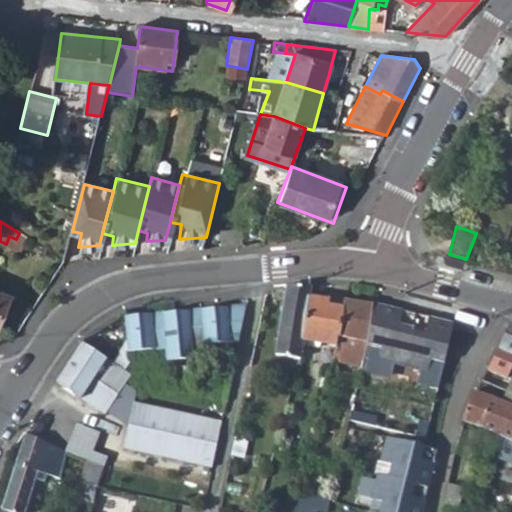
[(285,287),(275,356),(281,357),(299,360),(302,340),(310,298),(312,287),(288,285),(285,287)]
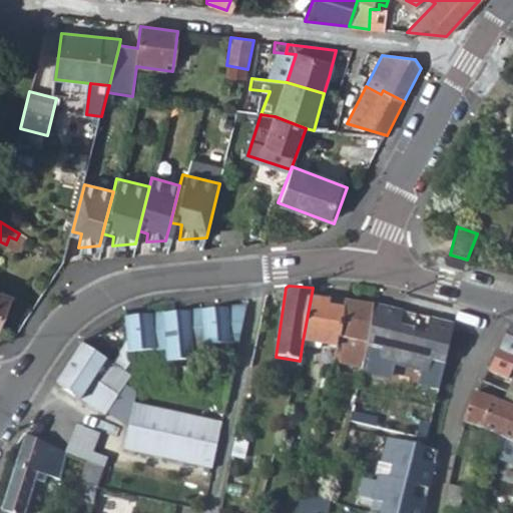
[(0,291),(0,324),(12,296),(0,291)]
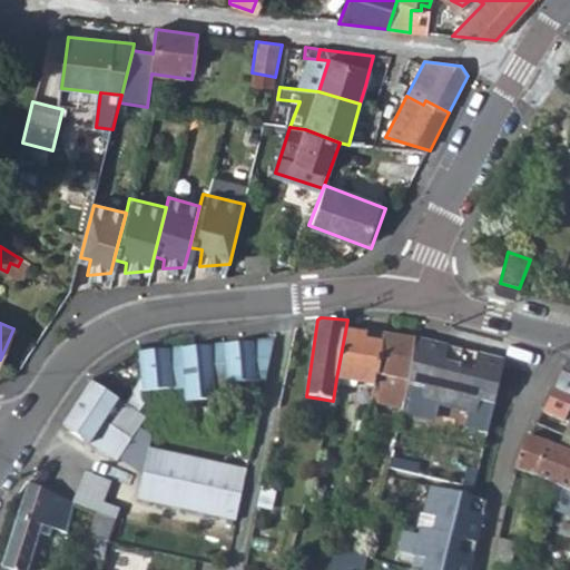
[(345,332),(336,379),(372,384),(382,343),(366,341),(367,335),(345,332)]
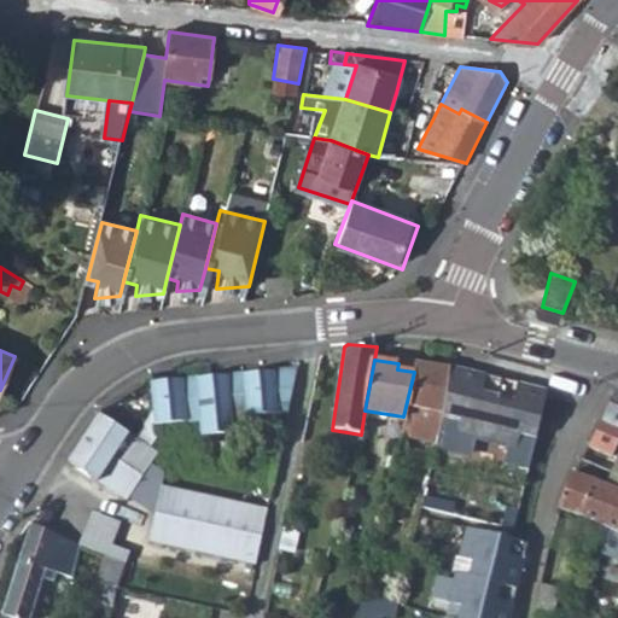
[(403,417),(398,439),(433,448),(441,420),(442,413),(448,369),(417,365),(414,372),(403,417)]
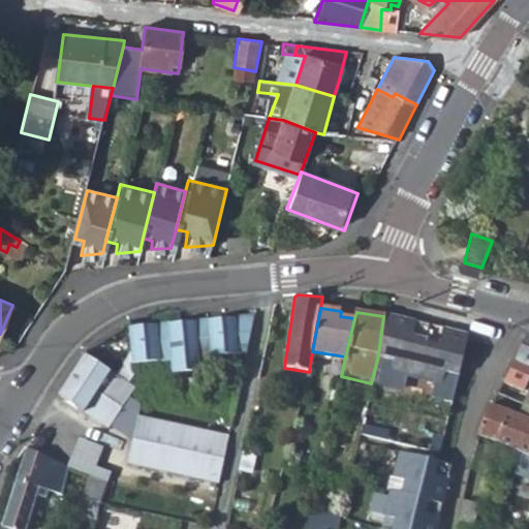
[(383,316),(378,353),(394,359),(391,371),(415,377),(430,324),(383,313),(383,316)]
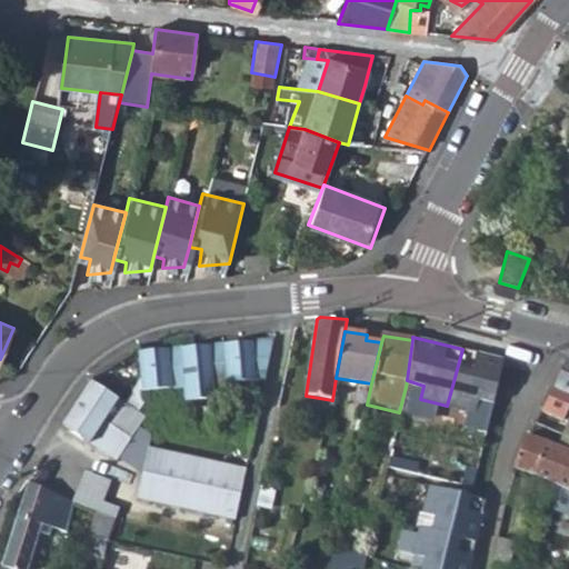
[(150,352),(139,353),(142,395),(181,390),(183,405),(211,402),(209,388),(261,381),(263,371),(268,371),(275,339),(249,341),(249,348),(236,349),(235,342),(206,346),(207,351),(192,353),(192,348),(162,351),(163,358),(150,359),(150,352)]
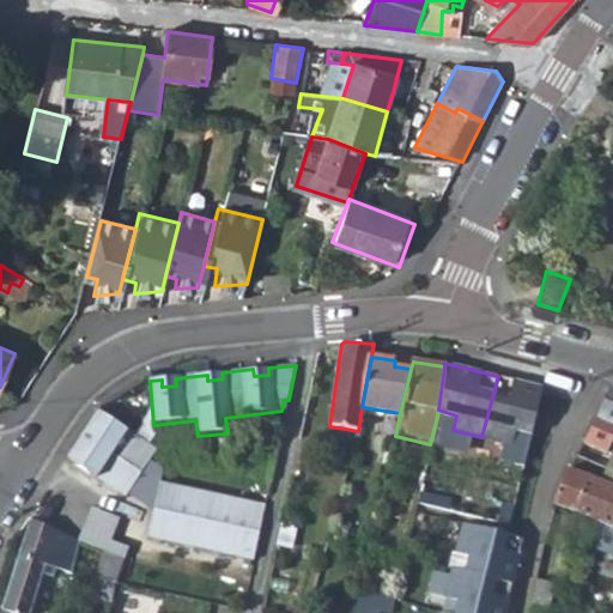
[(498,376),(481,437),(509,444),(514,429),(530,434),(541,387),(498,376)]
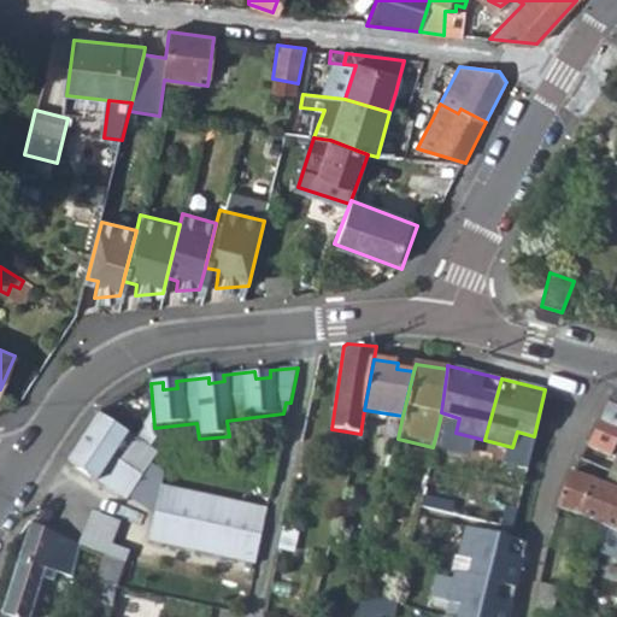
[(616,391),(615,391),(588,447),(611,457),(616,445),(616,391)]
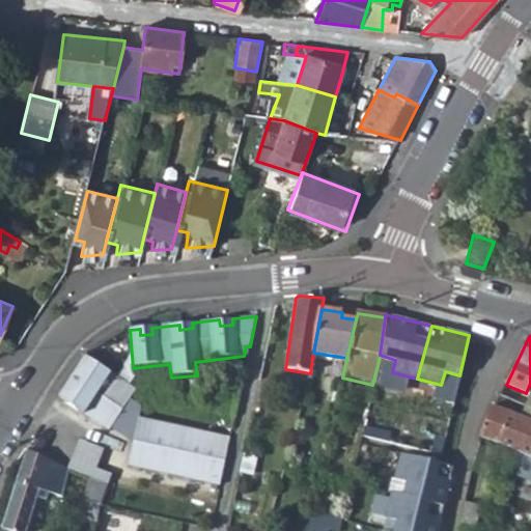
[(135,389),(83,356),(59,393),(56,397),(108,430),(110,427),(115,420),(123,425),(137,403),(129,398),(135,389)]
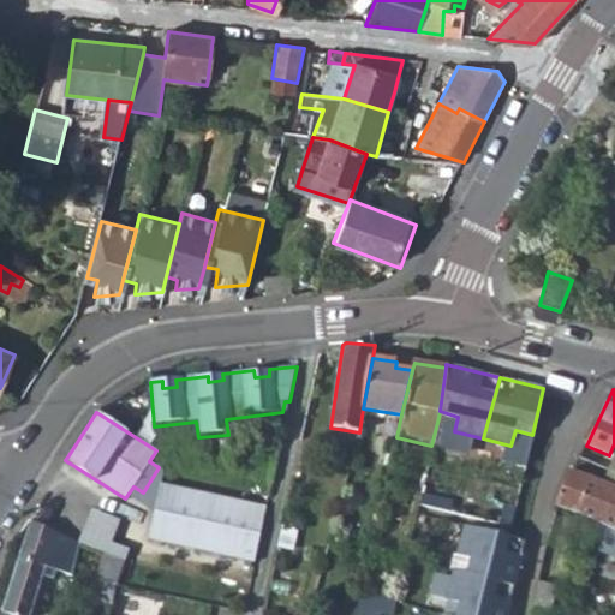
[(338,429),(333,447),(353,451),(359,433),(338,429)]
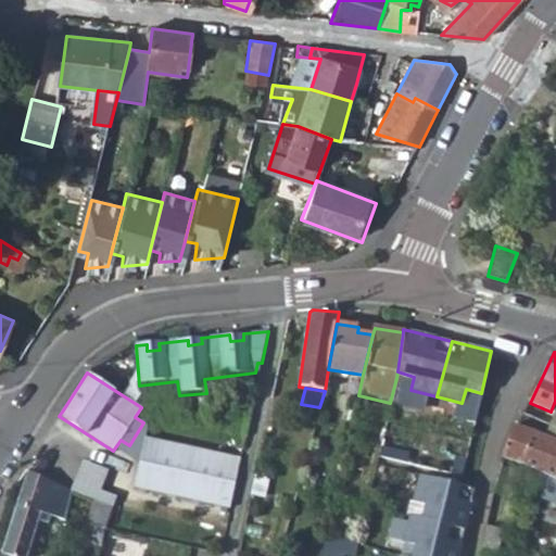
[(115,447),(139,463),(144,437),(148,425),(143,422),(136,436),(129,445),(121,440),(115,447)]
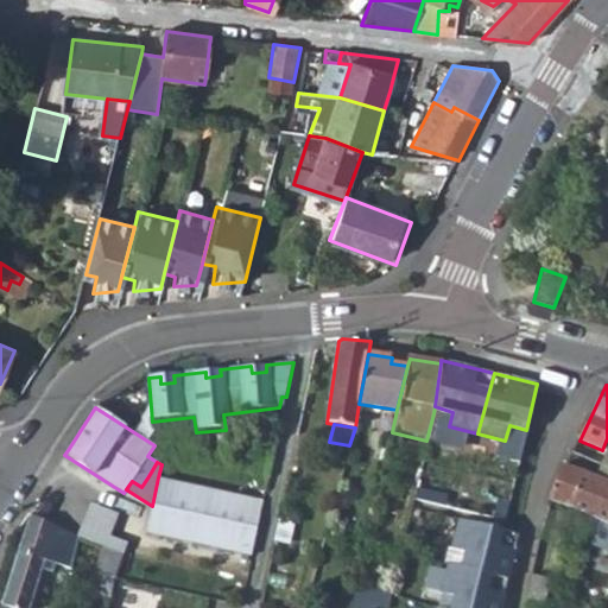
[(563,466),(550,500),(574,507),(593,517),(607,521),(607,467),(603,466),(599,477),(563,466)]
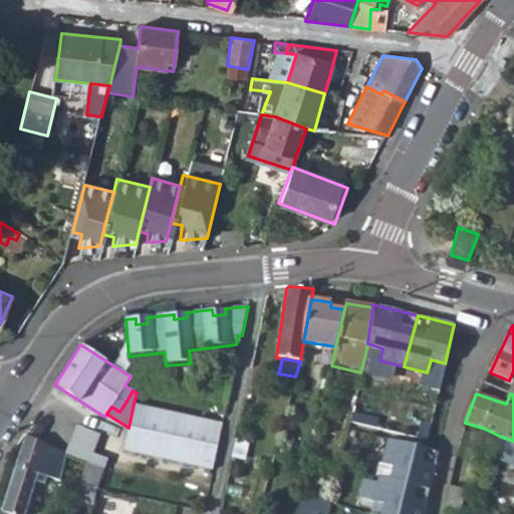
[(129,428),(123,451),(212,470),(222,424),(134,404),(129,428)]
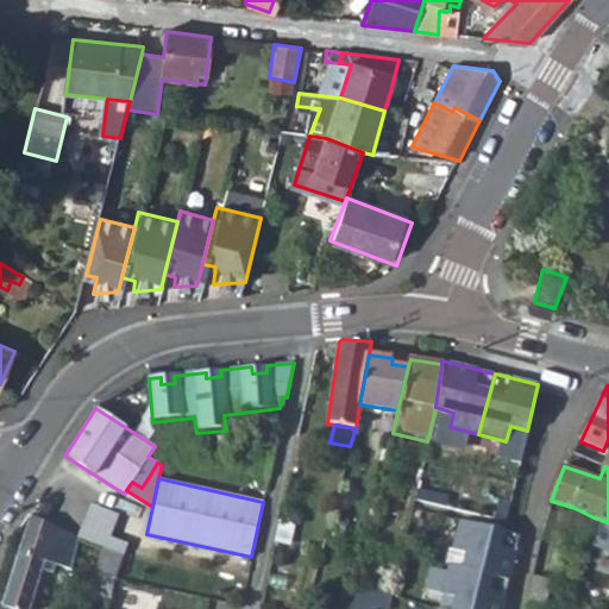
[(89,502),(81,540),(125,550),(127,540),(114,537),(120,509),(89,502)]
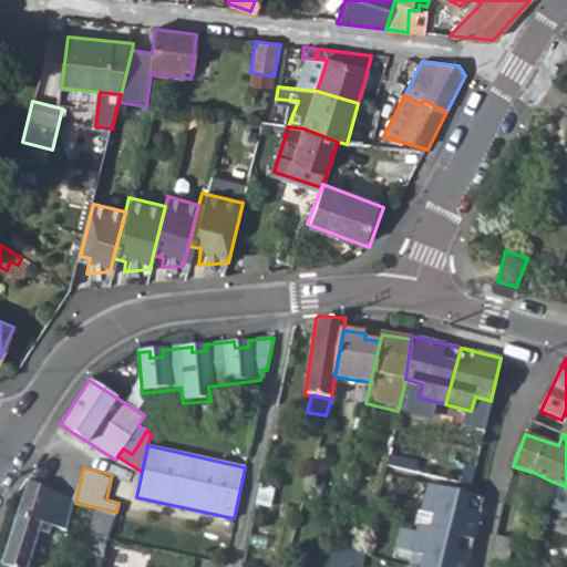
[(27,481),(2,566),(3,566),(27,566),(39,525),(59,531),(68,501),(27,481)]
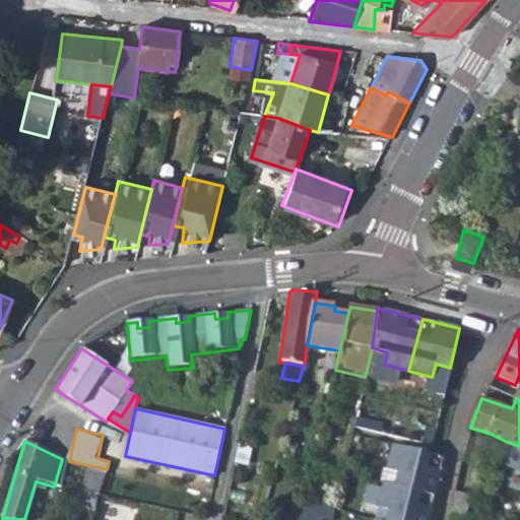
[(510,450),(503,464),(519,472),(519,471),(519,446),(507,442),(504,448),(510,450)]
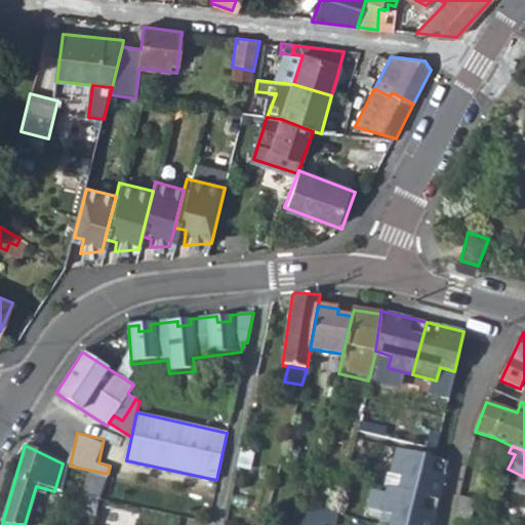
[(394,447),(387,474),(399,478),(395,491),(436,500),(446,460),(394,447)]
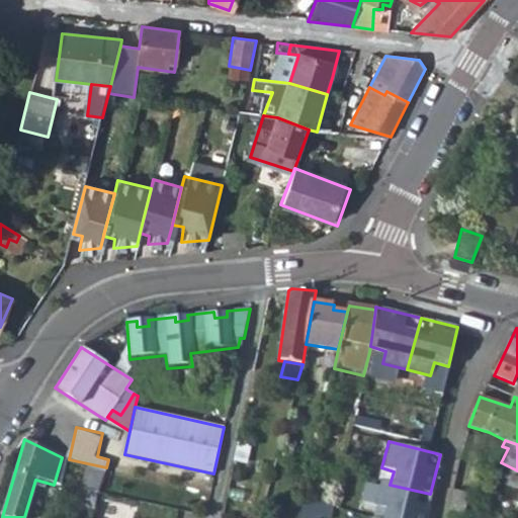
[(90,470),(85,491),(98,494),(101,477),(90,470)]
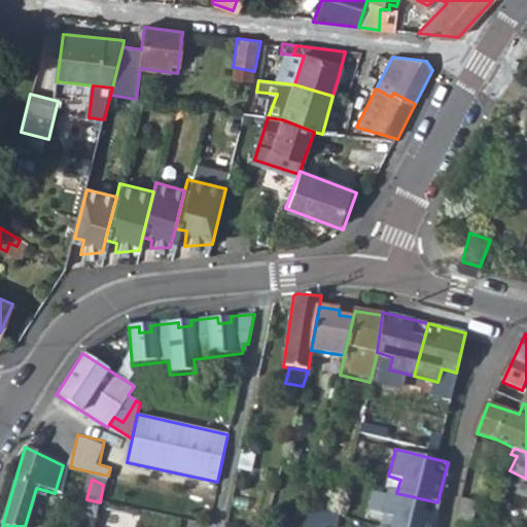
[(385,490),(378,514),(390,517),(387,526),(431,526),(437,502),(396,493),(385,490)]
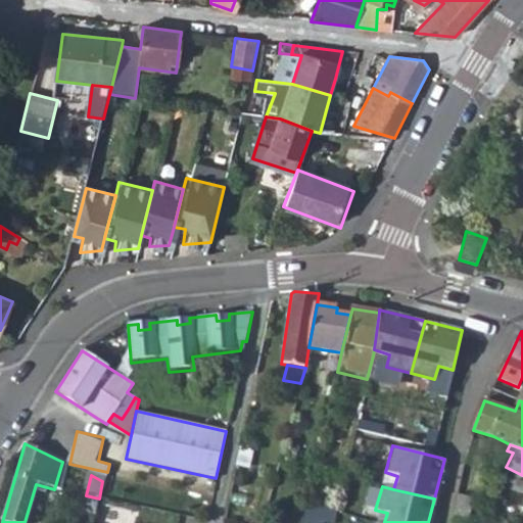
[(456,494),(448,522),(463,522),(470,497),(456,494)]
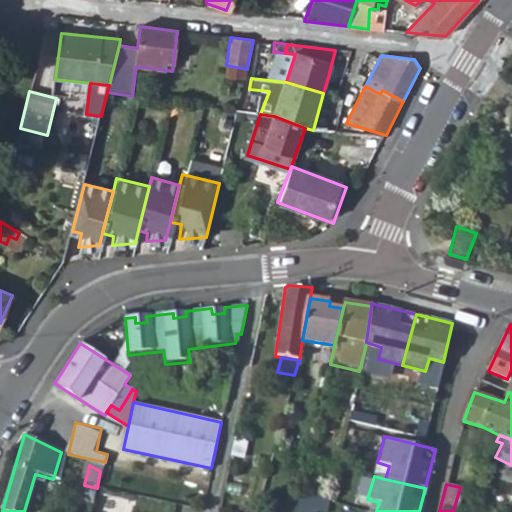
[(84,485),(80,504),(93,507),(97,488),(84,485)]
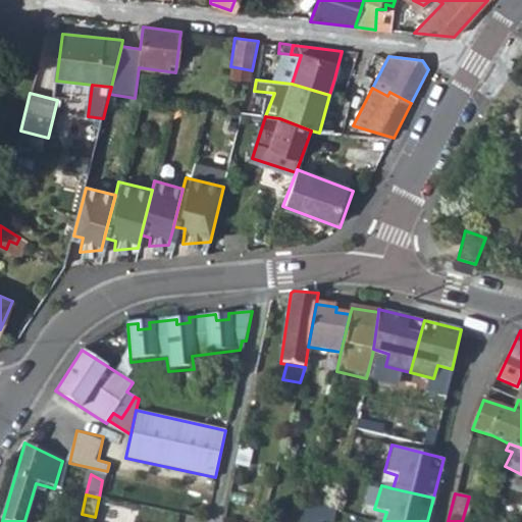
[(305,503),(299,521),(320,521),(325,521),(329,521),(333,510),(305,503)]
